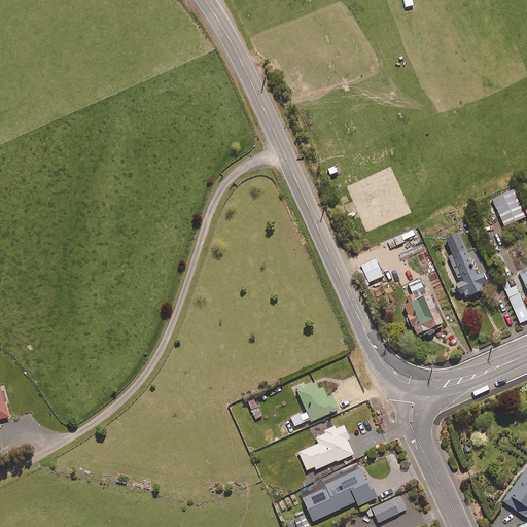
[(524,216),(512,188),(491,198),(504,225),(524,216)]
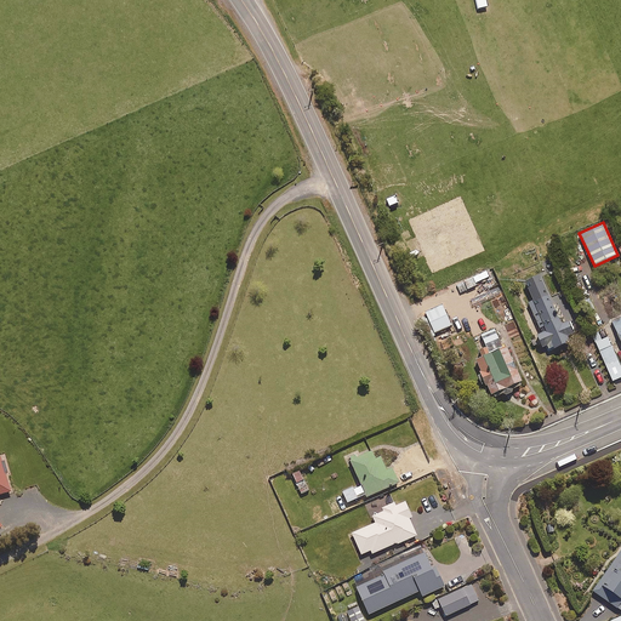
[(460,292),(477,284),(476,283),(490,275),(486,269),(456,284),(460,292)]
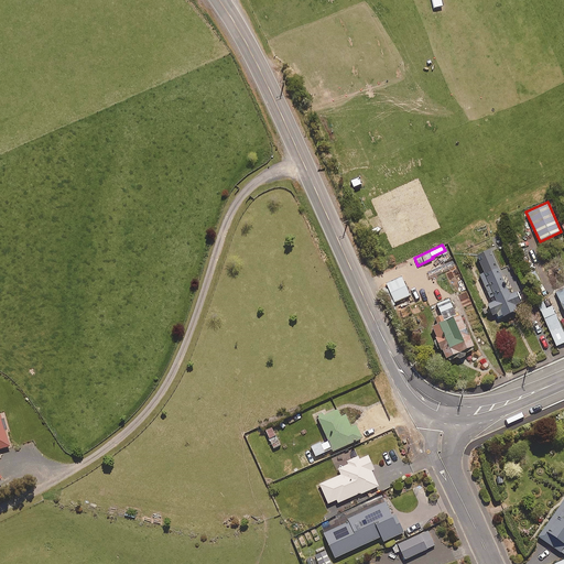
[(489,248),(477,253),(484,270),(479,272),(491,301),(488,302),(492,314),(496,313),(497,316),(501,314),(502,317),(518,311),(514,304),(521,302),(517,291),(510,294),(489,248)]
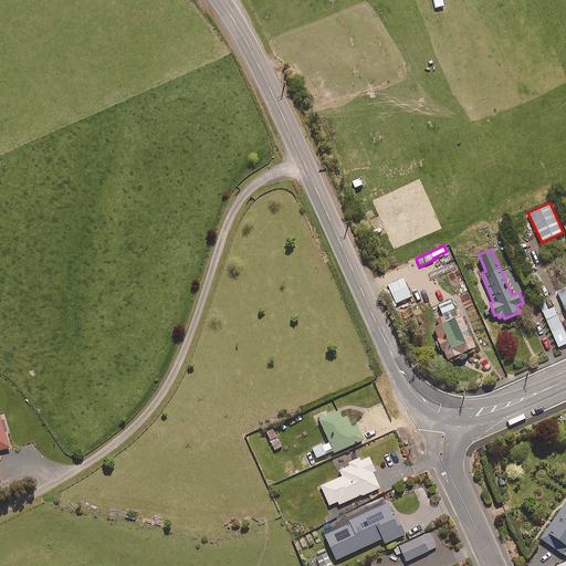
[(411,295),(402,278),(387,284),(396,302),(411,295)]
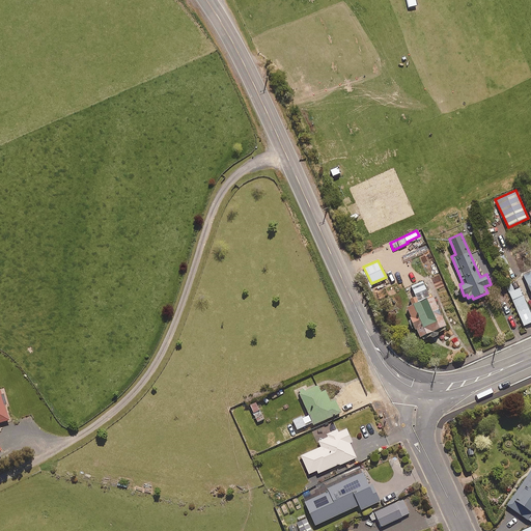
[(438,328),(446,325),(432,295),(429,297),(422,280),(411,285),(415,295),(409,298),(411,303),(406,305),(419,335),(421,334),(421,335),(427,332),(429,337),(440,332),(438,328)]
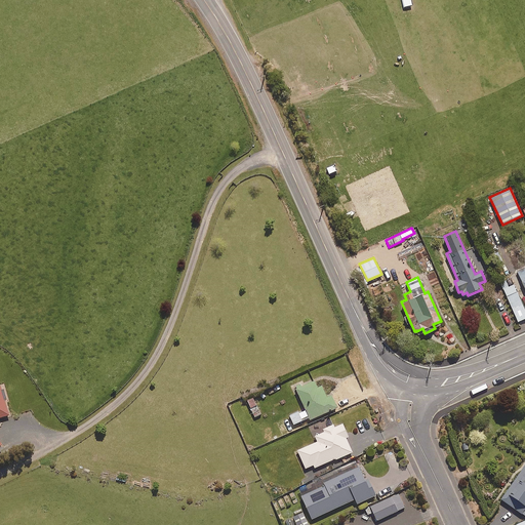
[(524,317),(524,310),(513,283),(503,288),(518,321),(524,317)]
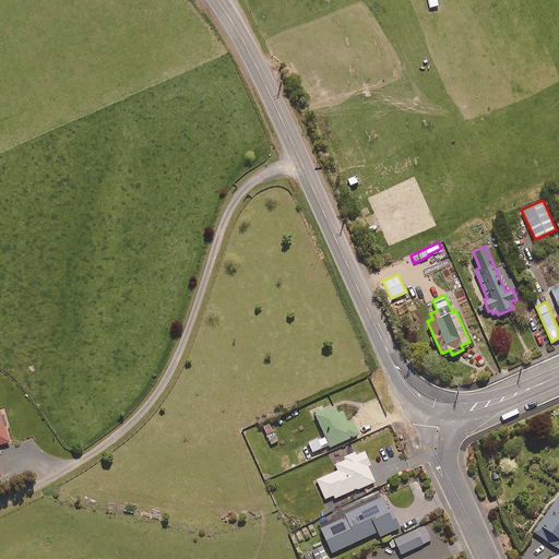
[(337,412),(334,404),(314,413),(324,436),(309,442),(317,462),(326,459),(322,449),(358,433),(353,419),(347,421),(343,409),(337,412)]
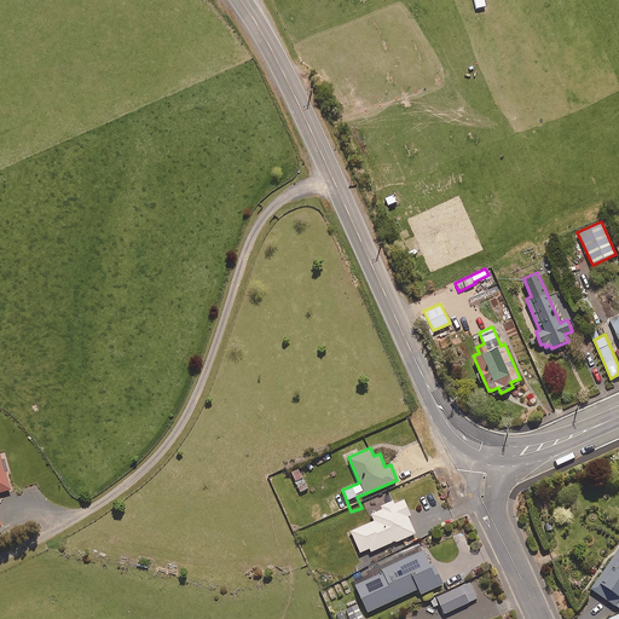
[(307,487),(298,468),(290,470),(300,491),(307,487)]
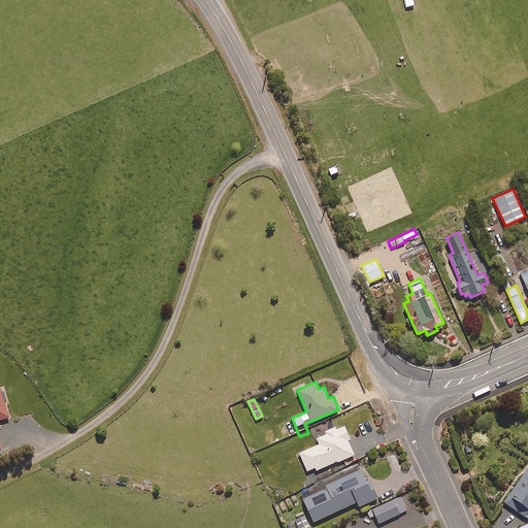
[(299,452),(306,471),(315,468),(315,469),(354,455),(348,438),(350,438),(344,425),(330,430),(330,432),(317,437),(319,443),(299,452)]
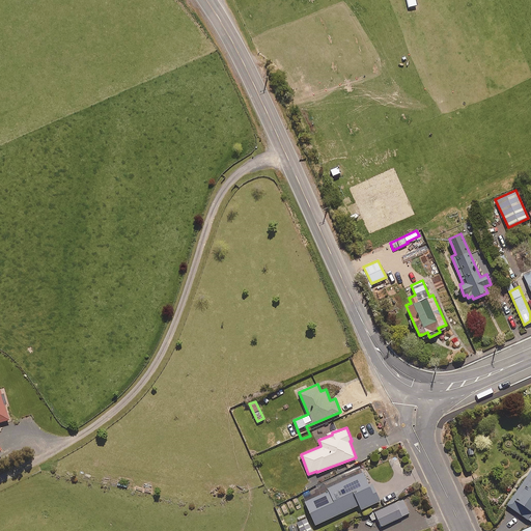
[(378,501),(361,467),(339,477),(338,474),(315,485),(317,488),(302,496),(315,524),(359,504),(361,508),(378,501)]
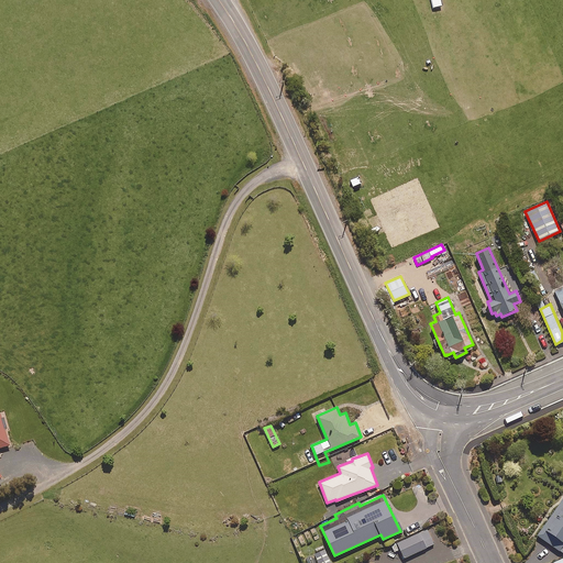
[(562,496),(537,534),(562,552),(562,496)]
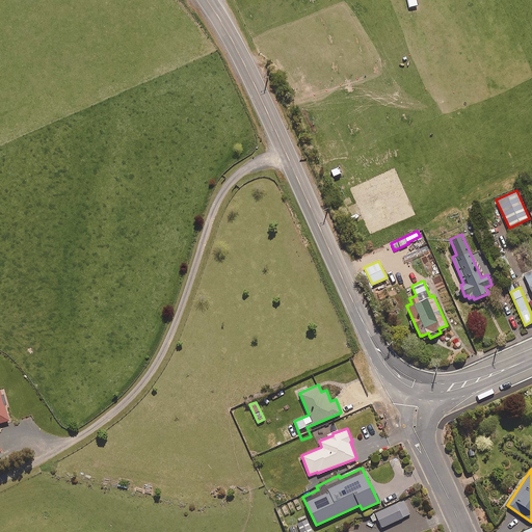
[(372,522),(377,519),(381,527),(409,513),(402,500),(370,515),(372,522)]
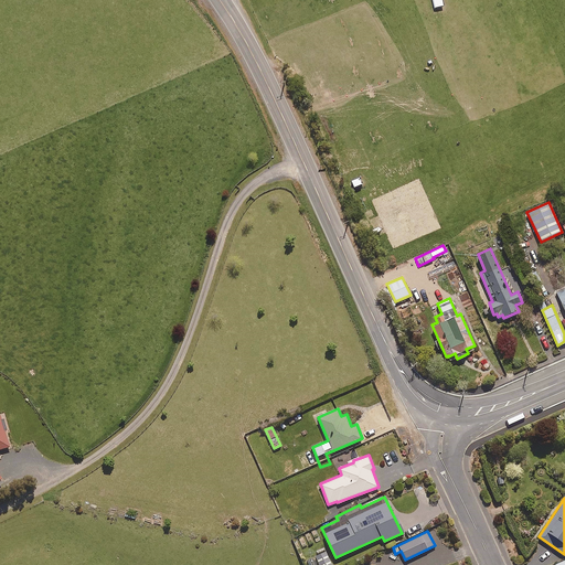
[(332,564),(326,548),(315,553),(319,564),(332,564)]
